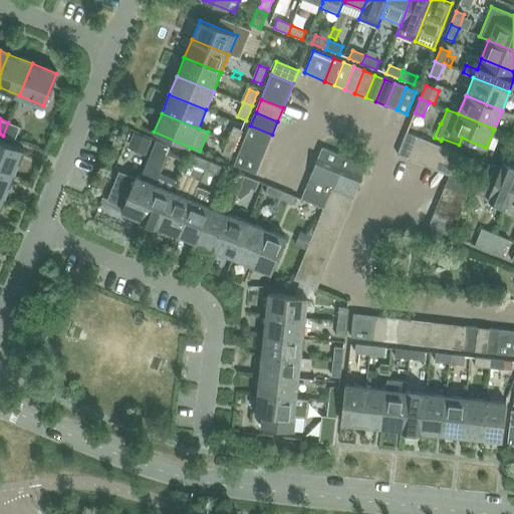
[(8,122),(3,136),(14,141),(20,127),(8,122)]
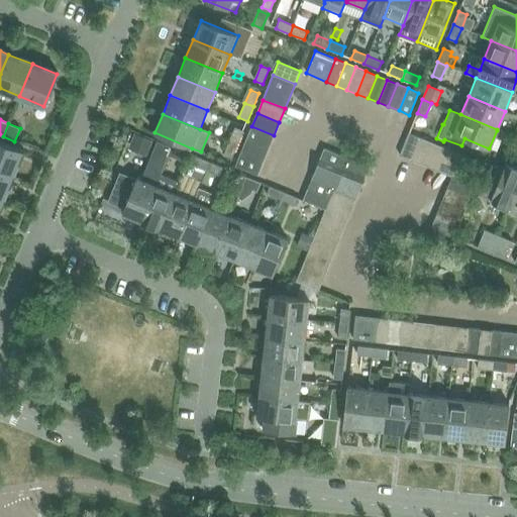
[(251,126),(246,139),(269,148),(274,135),(251,126)]
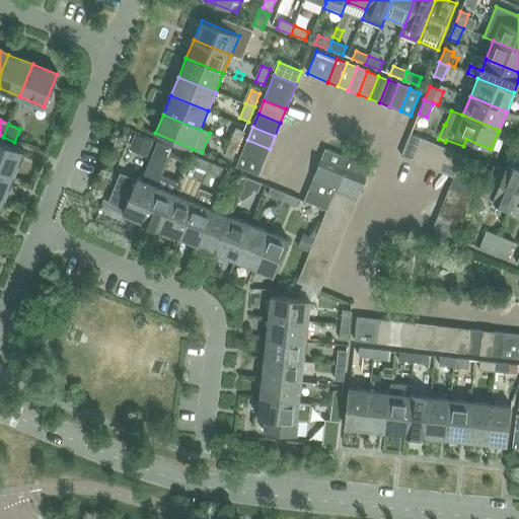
[(236,128),(230,141),(239,144),(244,131),(236,128)]
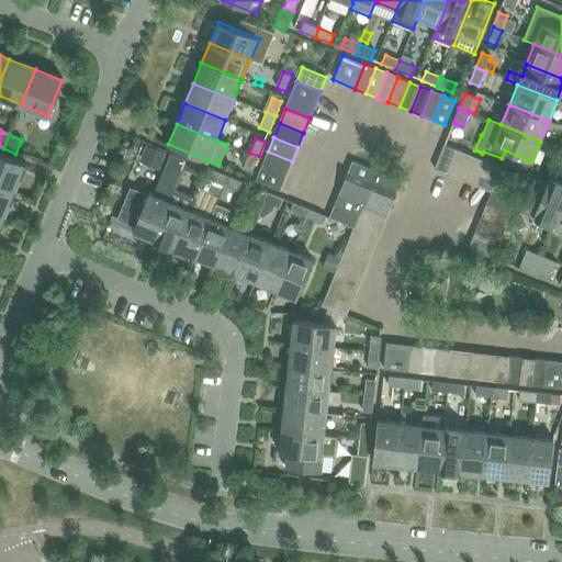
[(139,163),(157,170),(165,153),(146,145),(139,163)]
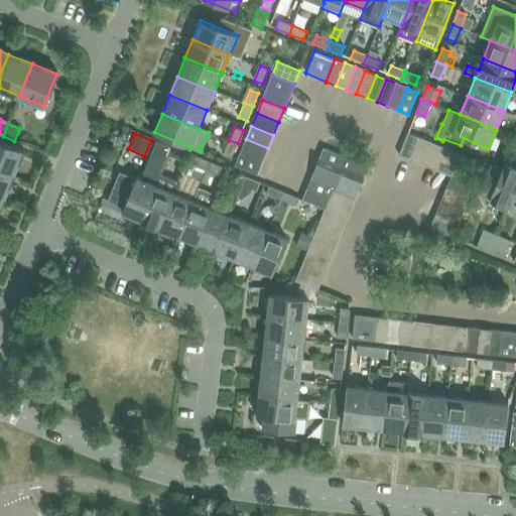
[(398,155),(411,160),(420,138),(407,133),(398,155)]
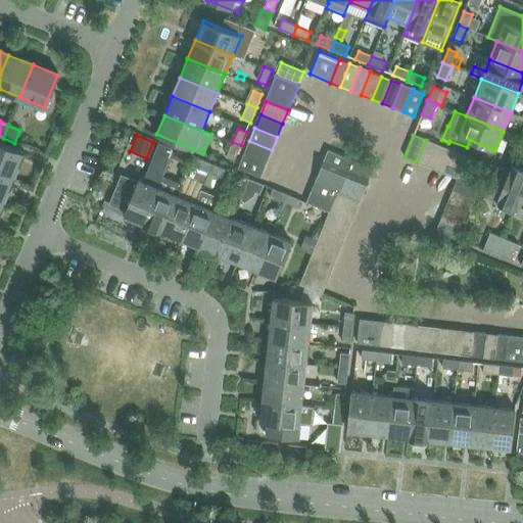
[(417,162),(430,168),(439,145),(426,140),(417,162)]
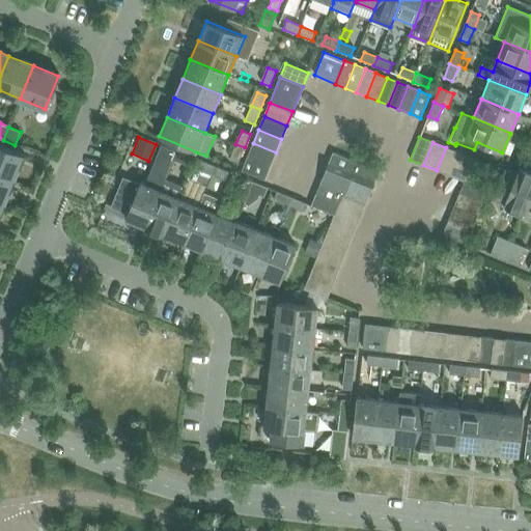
[(276,152),(253,143),(242,170),(264,179),(276,152)]
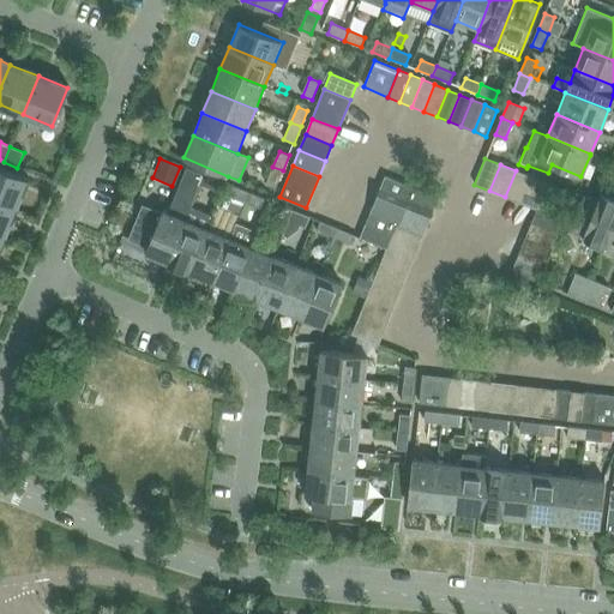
[(187,167),(179,188),(196,196),(200,185),(199,184),(204,174),(187,167)]
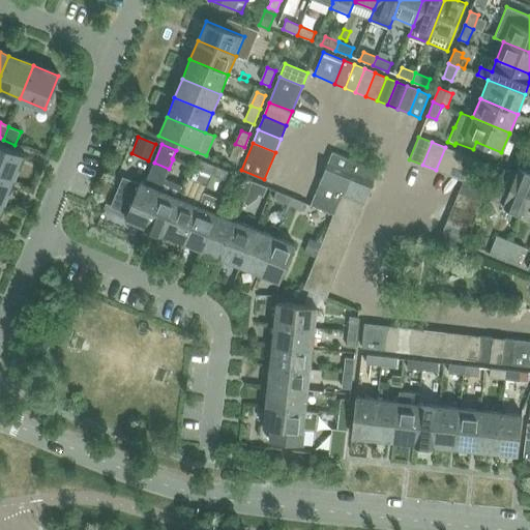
[(244,147),(235,144),(230,158),(238,163),(244,147)]
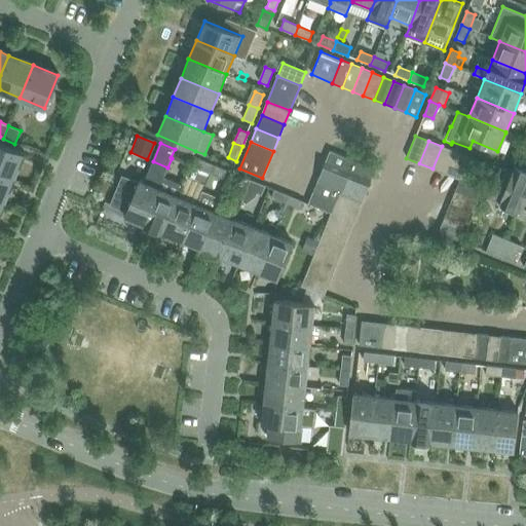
[(0,144),(0,173),(13,179),(23,154),(0,144)]
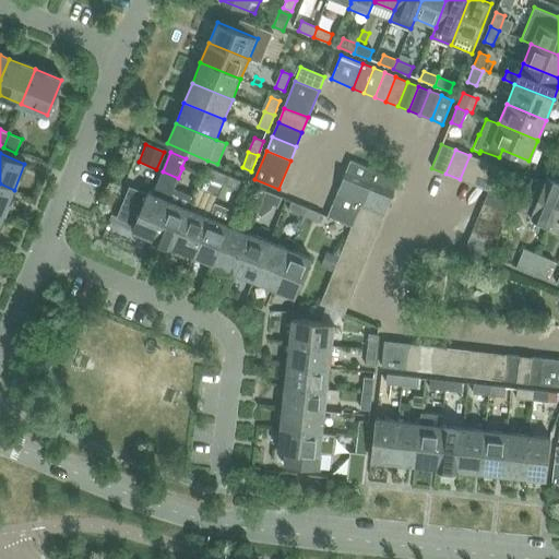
[(460,179),(474,186),(484,162),(470,155),(460,179)]
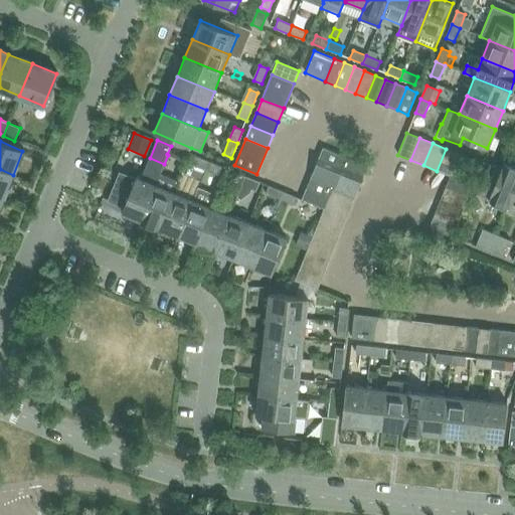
[(171,146),(167,154),(168,155),(181,160),(185,151),(171,146)]
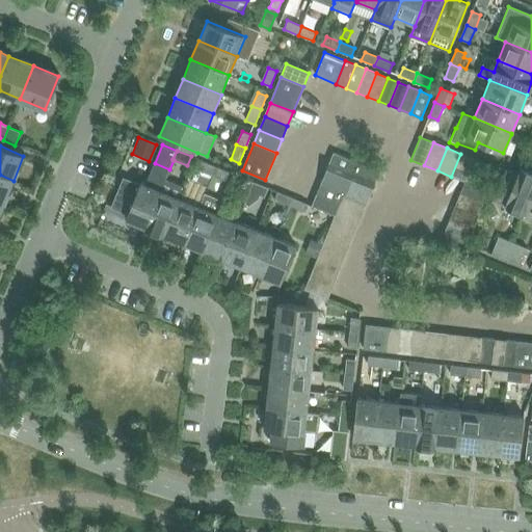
[(334,153),(317,194),(340,204),(344,193),(352,173),(356,162),(334,153)]
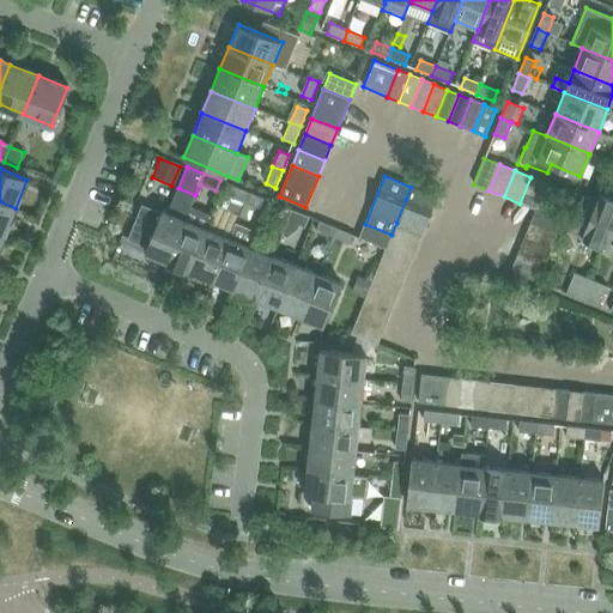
[(535,210),(530,223),(558,234),(564,220),(539,211),(550,184),(530,177),(520,204),(535,210)]
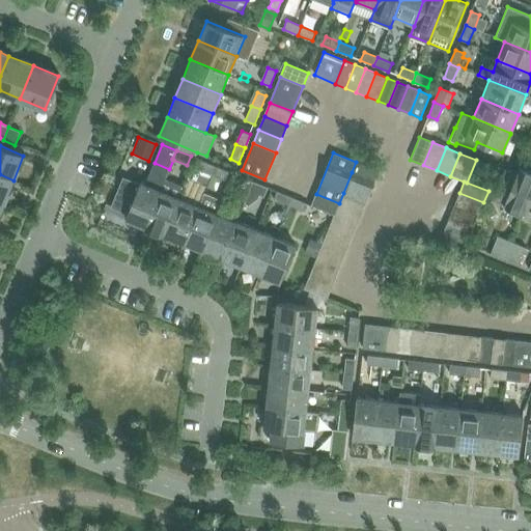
[(197,169),(200,170),(196,182),(189,178),(179,198),(164,235),(184,243),(199,205),(198,205),(206,186),(205,186),(210,174),(211,175),(215,166),(200,161),(197,169)]
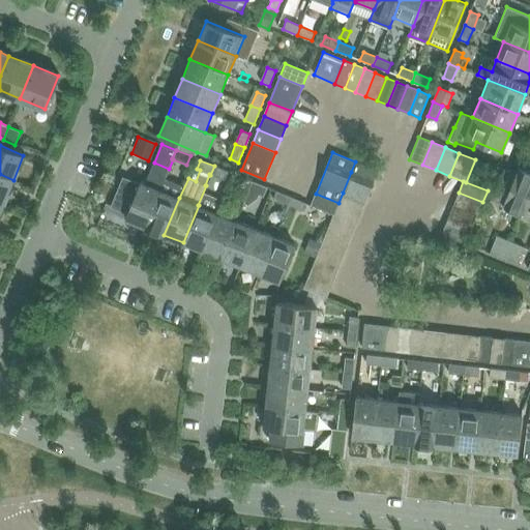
[(378,171),(355,162),(351,172),(374,181),(378,171)]
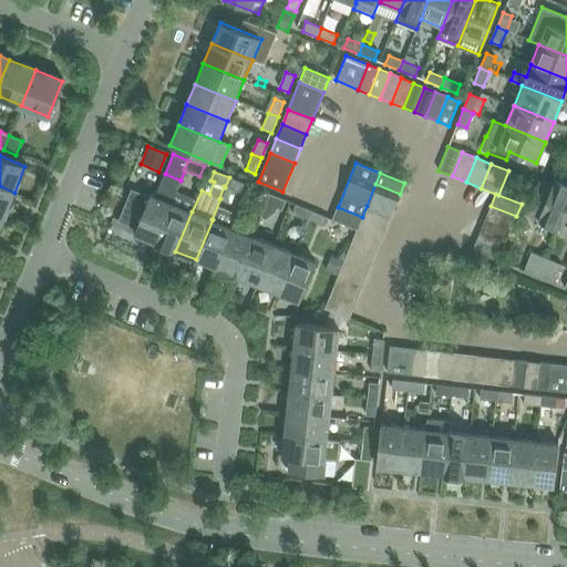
[(245,184),(229,177),(225,187),(240,193),(245,184)]
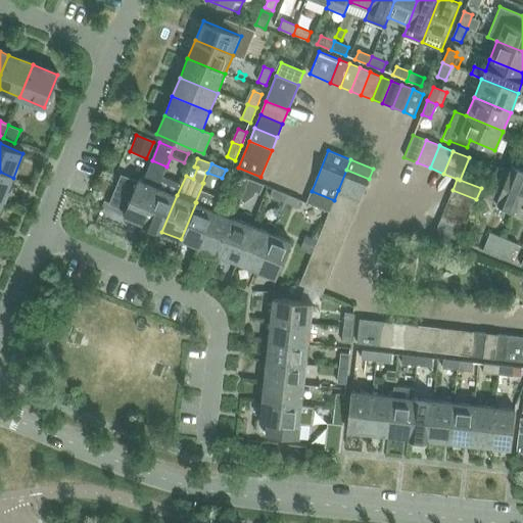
[(495,202),(515,209),(522,189),(522,170),(511,164),(509,170),(497,165),(484,196),(496,201),(495,202)]
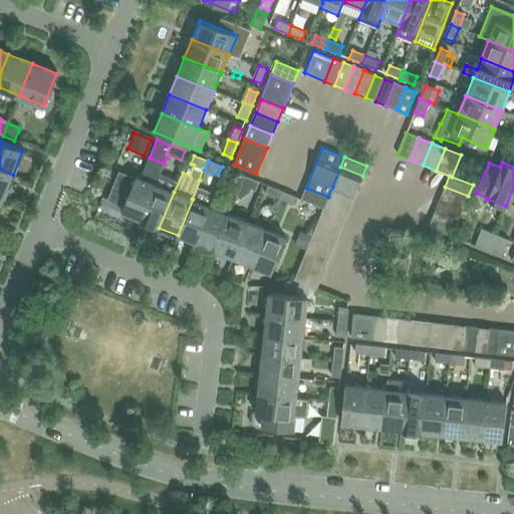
[(340,167),(332,187),(354,197),(362,176),(340,167)]
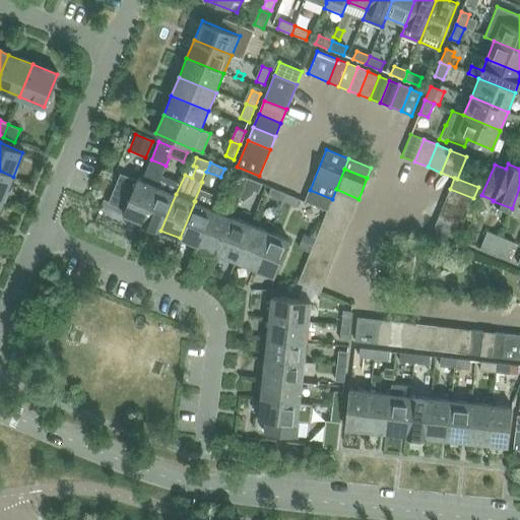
[(0,171),(0,199),(3,200),(13,177),(0,171)]
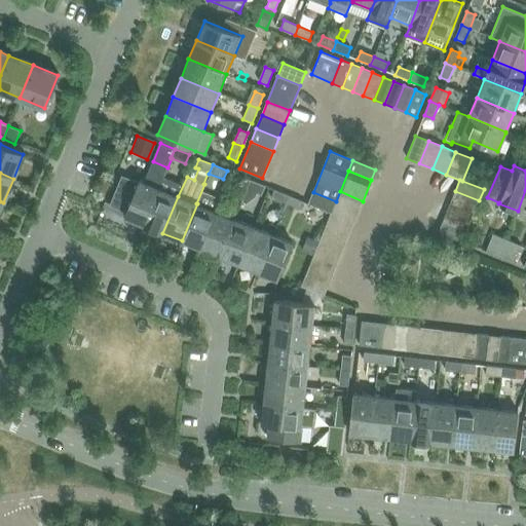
[(228,181),(247,188),(251,180),(231,173),(228,181)]
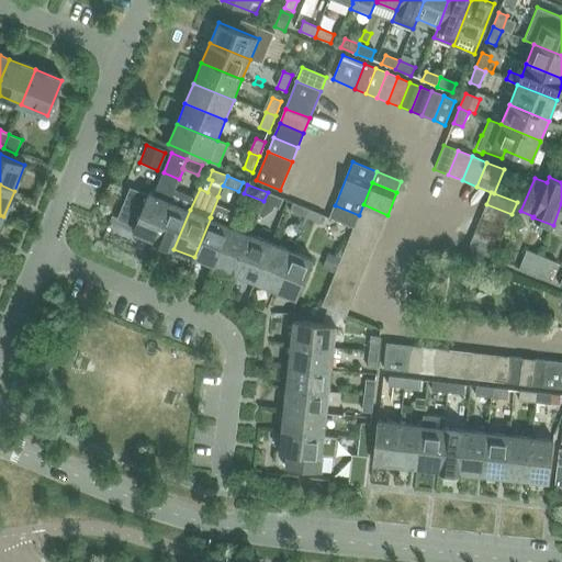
[(154,240),(170,201),(148,192),(147,195),(131,189),(119,218),(135,225),(132,232),(154,240)]
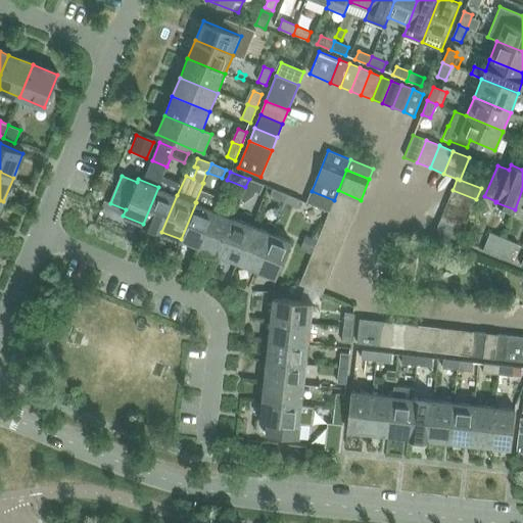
[(161,232),(177,195),(181,185),(162,177),(158,187),(143,224),(161,232)]
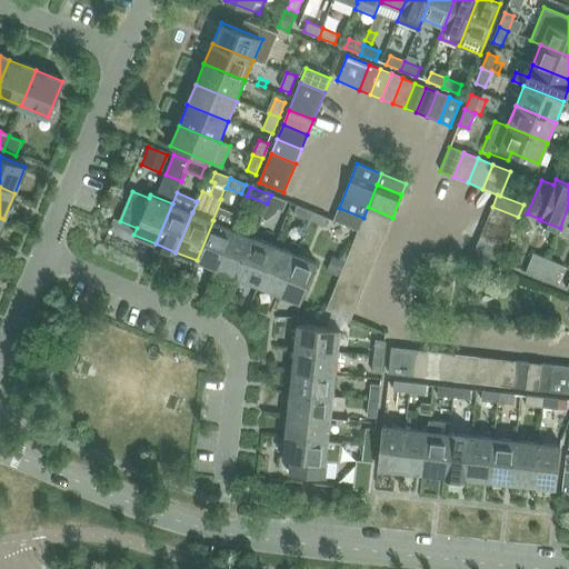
[(271,195),(267,203),(282,210),(287,201),(271,195)]
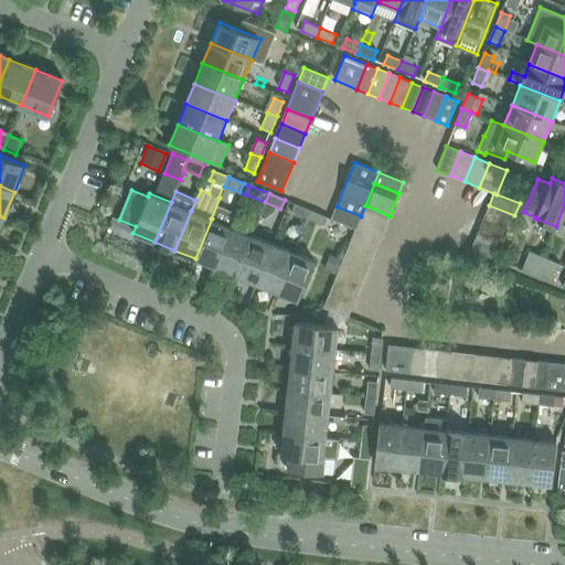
[(291,213),(307,220),(310,211),(295,204),(291,213)]
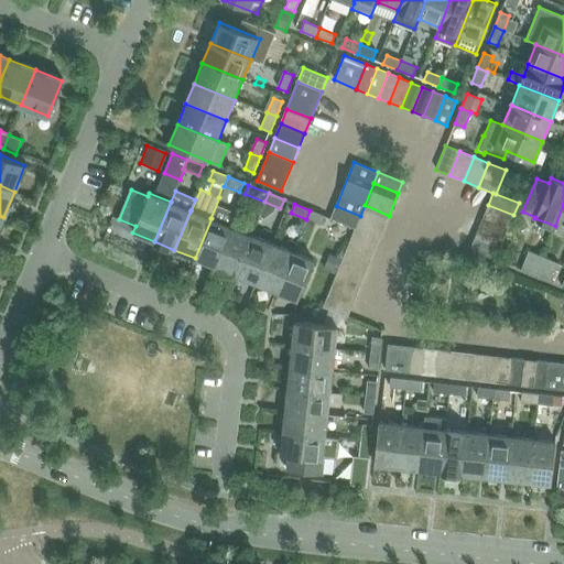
[(195,258),(215,267),(231,227),(237,213),(217,205),(212,218),(195,258)]
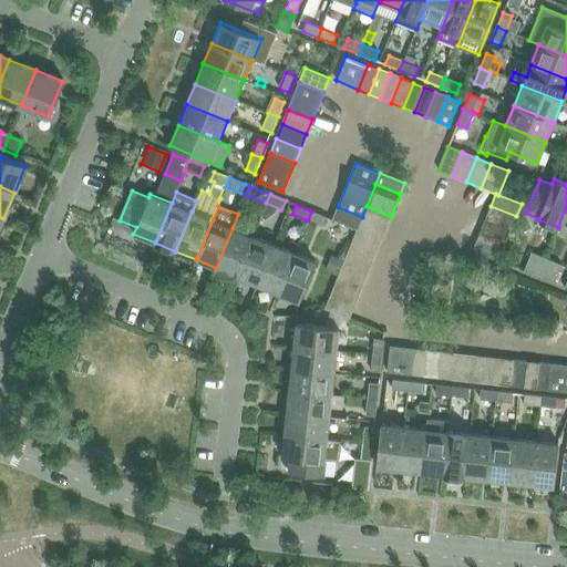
[(367,206),(362,217),(387,228),(391,217),(367,206)]
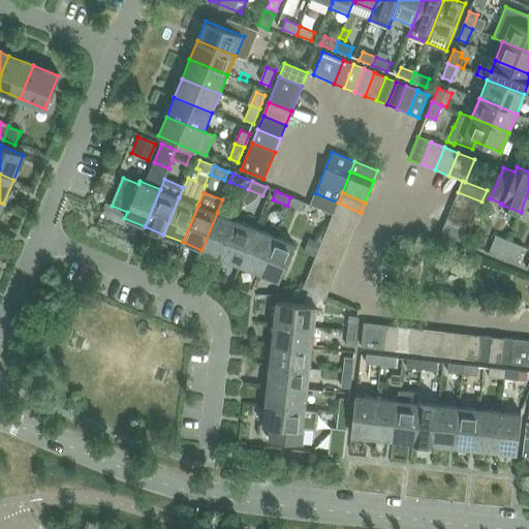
[(458,192),(454,203),(477,212),(481,201),(458,192)]
